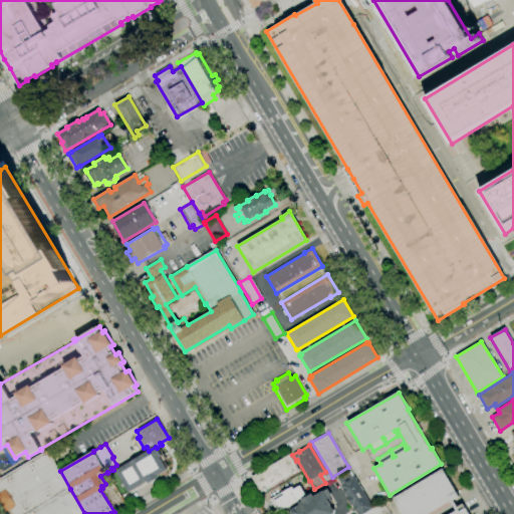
[(158,449),(162,455),(164,454),(167,459),(163,462),(163,463),(165,462),(168,467),(166,468),(167,470),(157,476),(159,478),(149,484),(148,482),(143,484),(127,493),(114,471),(149,451),(156,447),(157,448),(157,449),(158,449)]
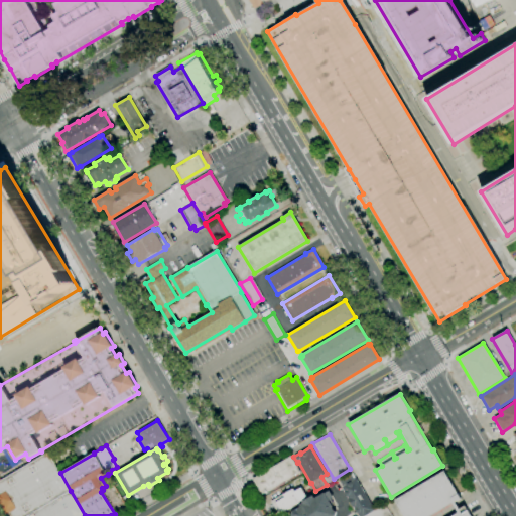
[(27,515),(6,515),(0,504),(0,480),(47,453),(60,473),(71,491),(27,515)]
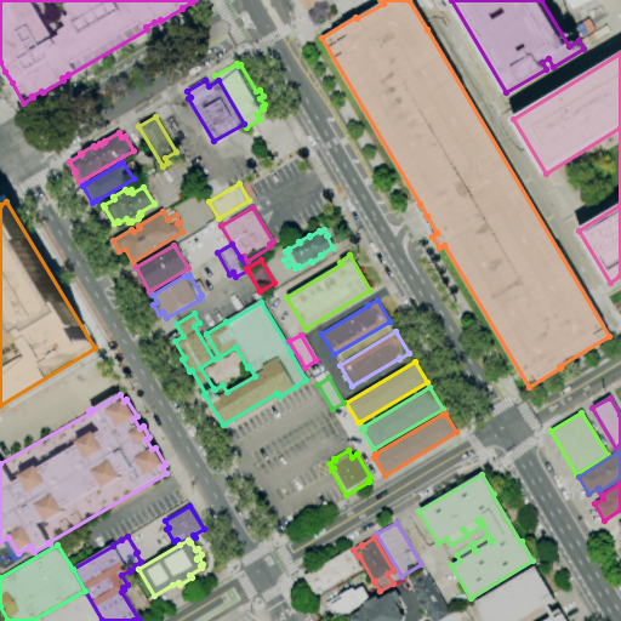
[(315,596),(303,576),(349,550),(362,568),(341,580),(343,582),(339,585),(337,582),(315,596)]
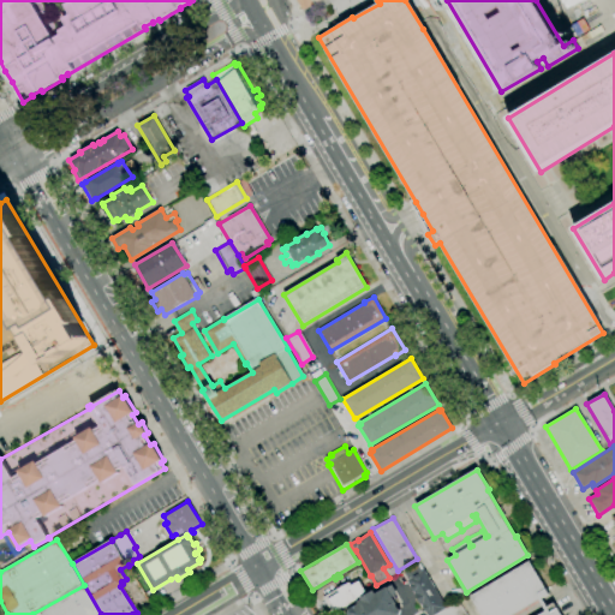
[(539,601),(538,599),(512,614),(479,614),(470,597),(530,561),(549,595),(542,599),(539,601)]
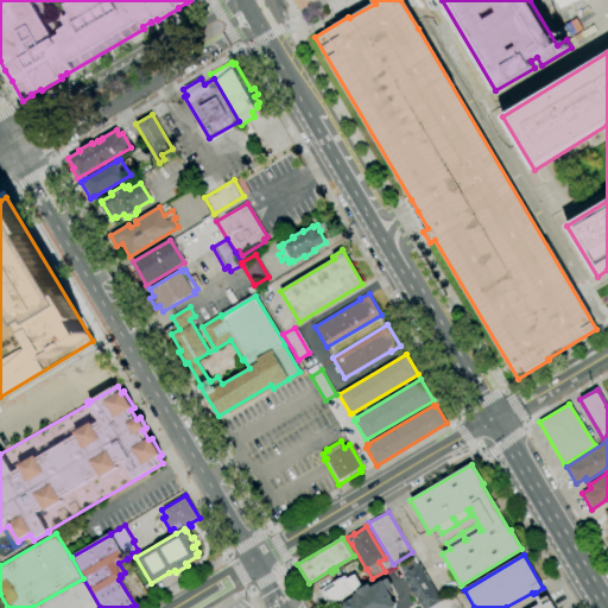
[(430,607),(422,607),(401,574),(403,572),(400,567),(407,563),(411,568),(419,563),(442,601),(430,607)]
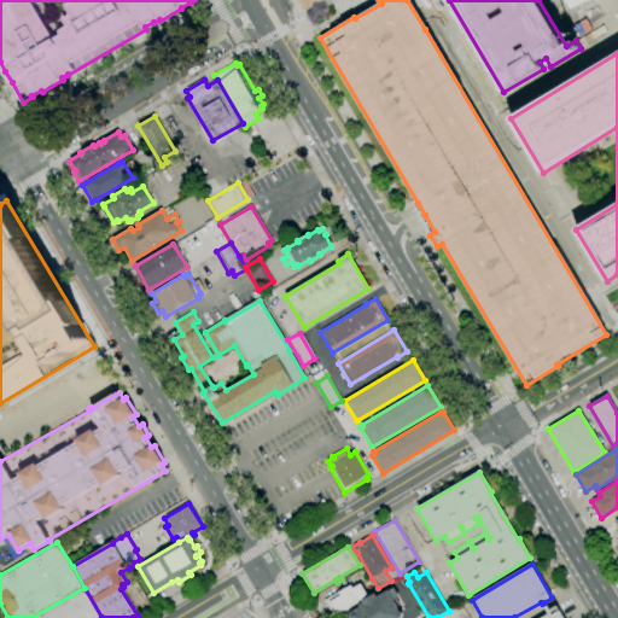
[(333,616),(325,600),(339,592),(340,592),(351,586),(353,589),(361,584),(367,595),(333,616)]
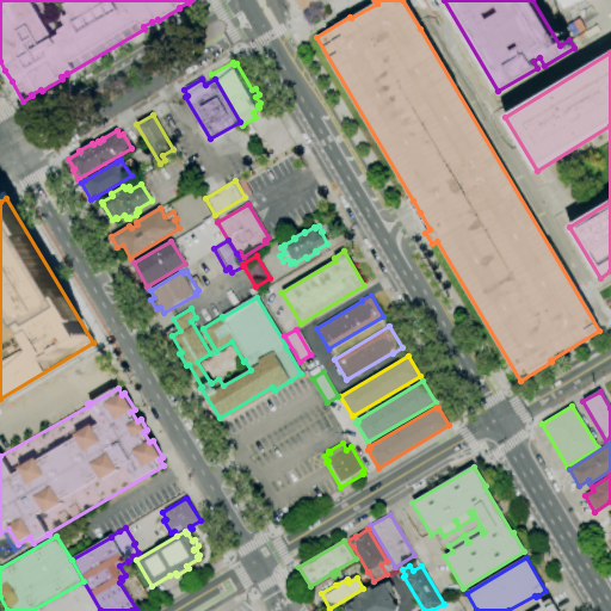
[(32,610),(84,581),(100,610),(32,610)]
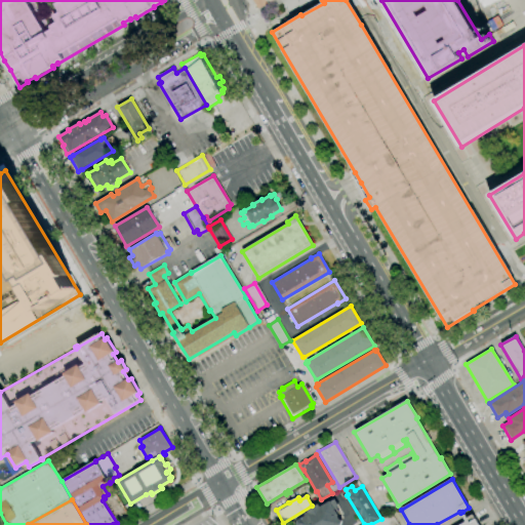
[(292,524),(296,523),(295,522),(305,516),(305,514),(309,512),(308,511),(318,505),(320,507),(330,501),(334,499),(339,507),(334,510),(338,516),(337,516),(339,520),(344,521),(342,524),(292,524)]
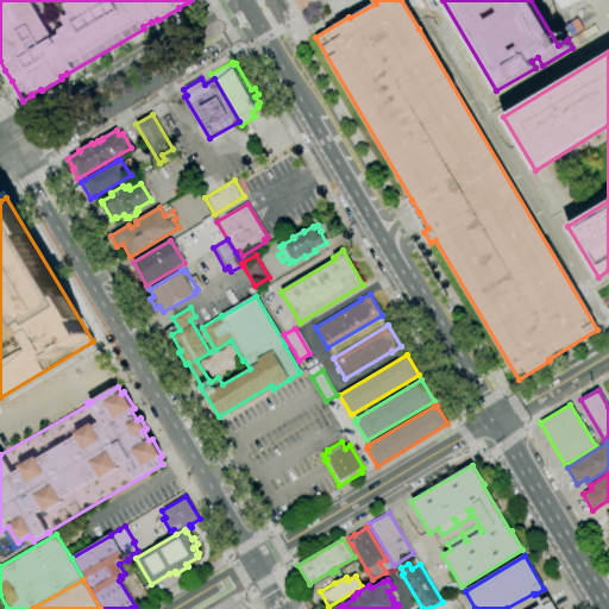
[(453,595),(462,608),(459,608),(431,608),(443,602),(453,595)]
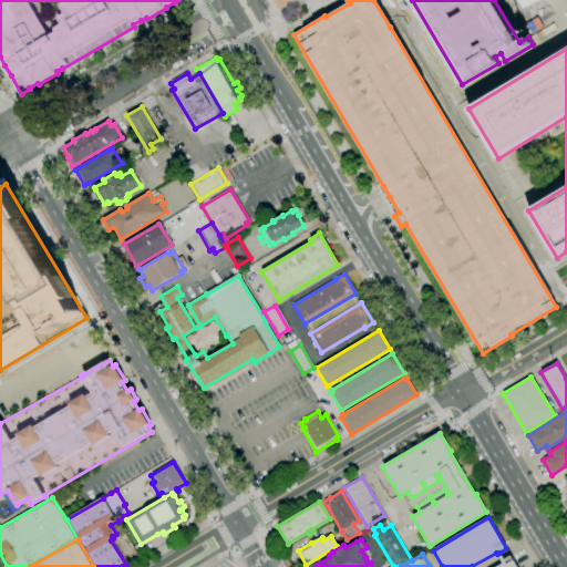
[(504,559),(511,556),(516,566),(496,566),(503,564),(502,562),(504,559)]
